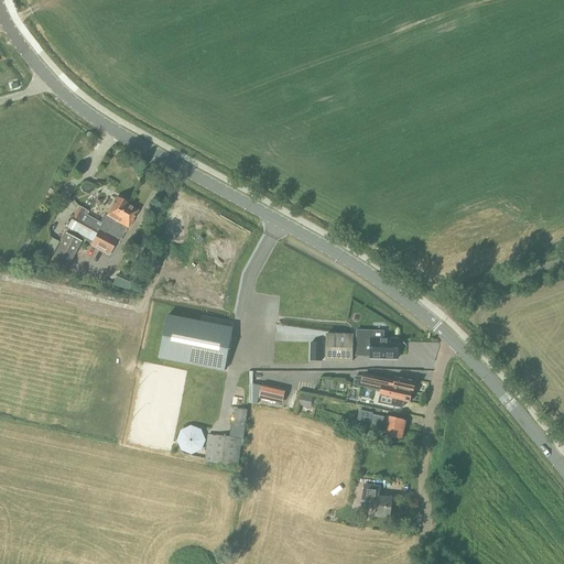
[(85,183),(83,185),(83,188),(84,192),(88,192),(90,190),(91,186),(89,184),(85,183)]
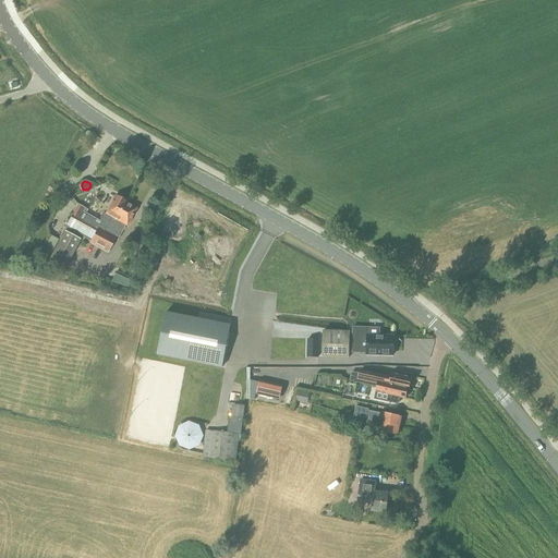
[(97,229),(102,232),(107,225),(110,219),(113,221),(124,202),(116,196),(97,229)]
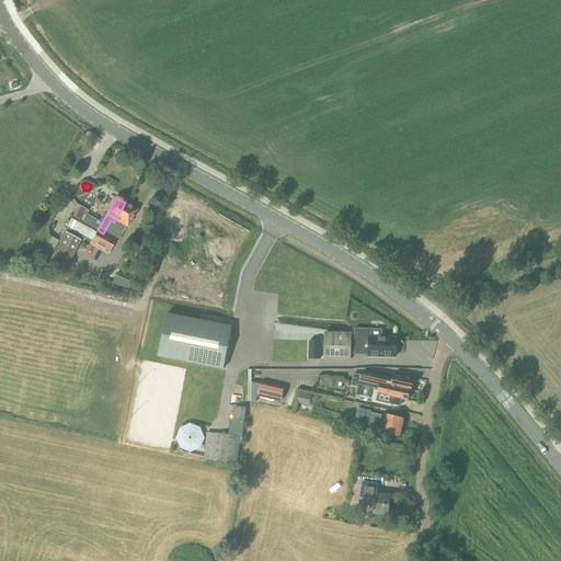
[(132,217),(136,209),(125,203),(114,222),(111,220),(107,226),(103,233),(98,230),(92,243),(107,252),(114,240),(113,239),(117,231),(121,233),(127,222),(128,224),(132,217)]
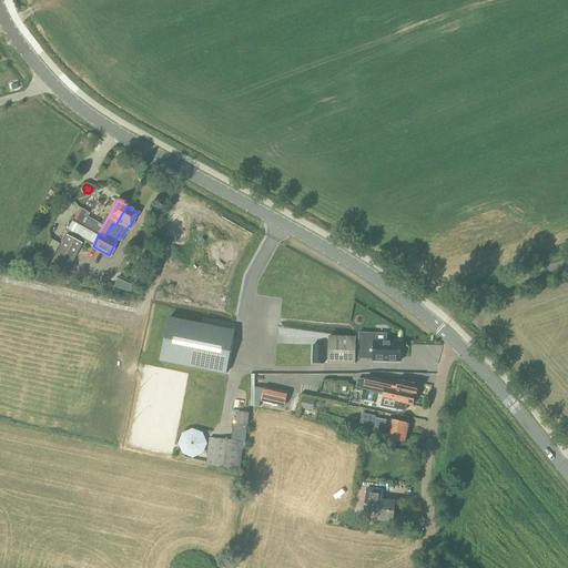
[(93,246),(99,233),(73,219),(66,232),(93,246)]
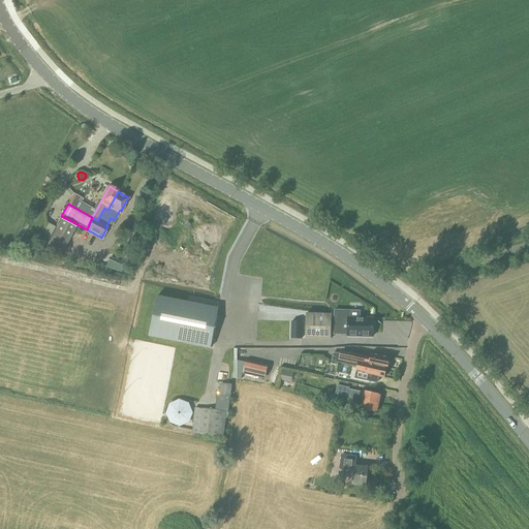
[(62,219),(45,251),(47,251),(44,254),(52,257),(53,255),(60,258),(76,227),(62,219)]
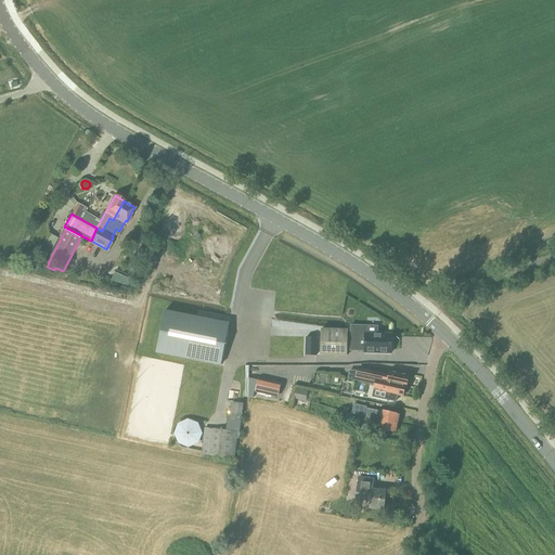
[(114,272),(111,281),(128,286),(128,285),(131,286),(132,280),(114,272)]
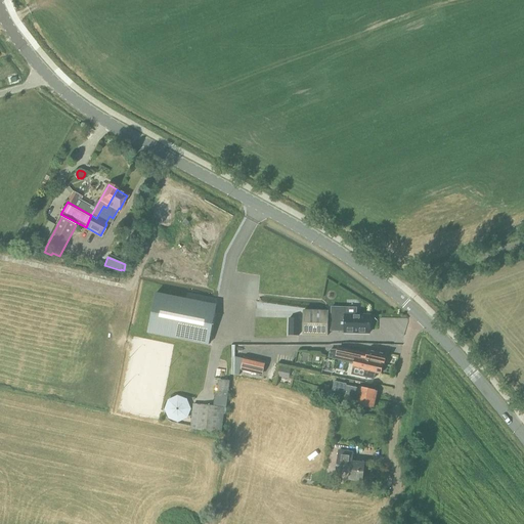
[(208,346),(216,305),(156,293),(148,334),(208,346)]
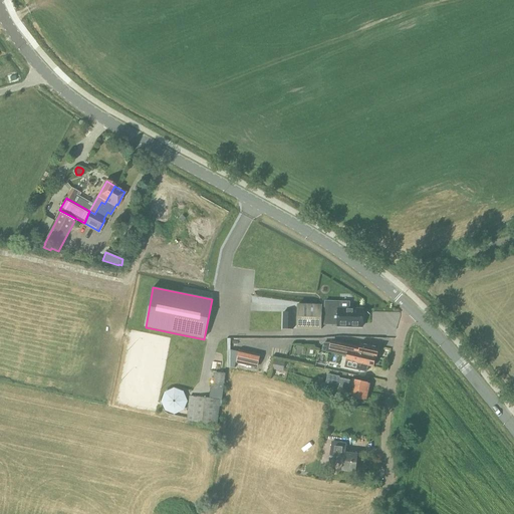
[(338,325),(337,326),(362,327),(363,310),(339,309),(339,302),(325,302),(324,325),(338,325)]
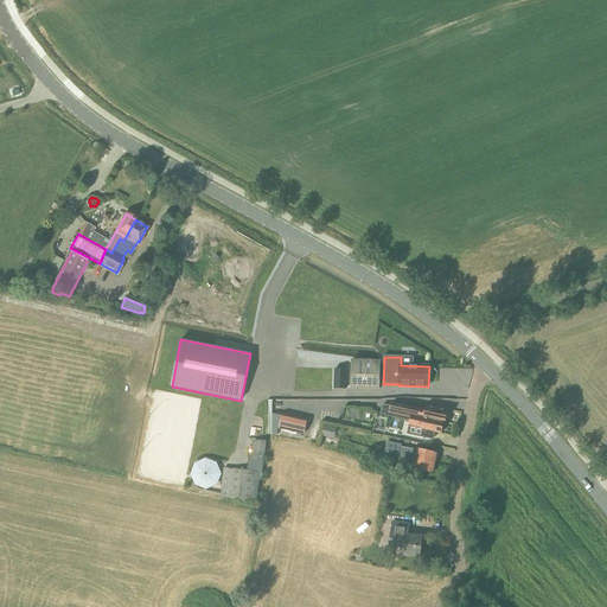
[(383,406),(381,414),(396,417),(395,422),(409,426),(410,421),(411,415),(443,422),(445,422),(447,410),(426,406),(426,410),(391,403),(390,404),(383,406)]
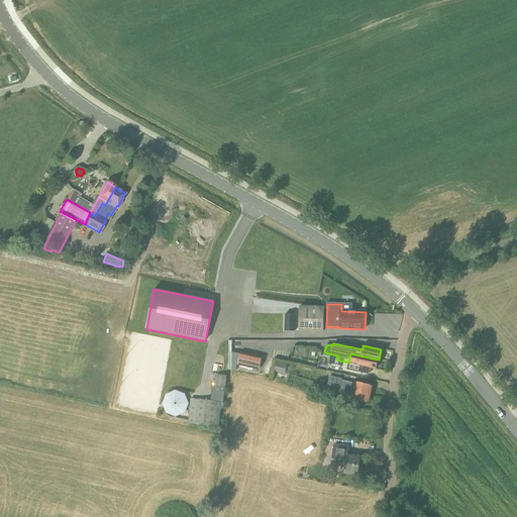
[(261,357),(241,352),(238,364),(257,370),(261,357)]
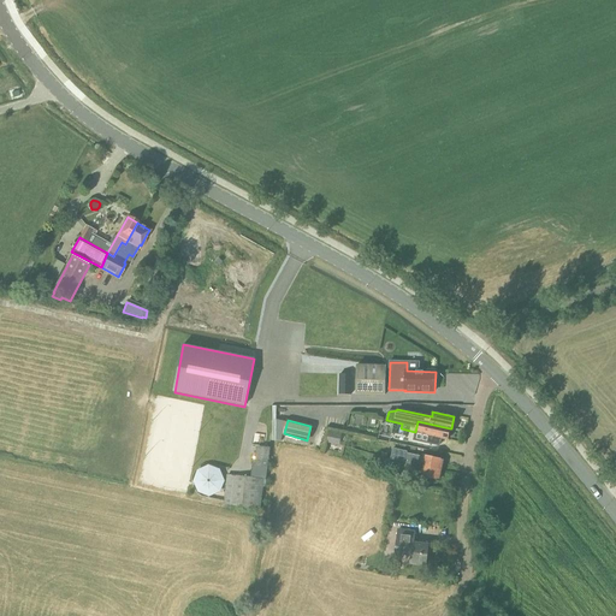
[(439,444),(440,438),(448,439),(448,438),(449,438),(450,431),(449,431),(450,428),(418,421),(416,427),(415,432),(414,438),(439,444)]
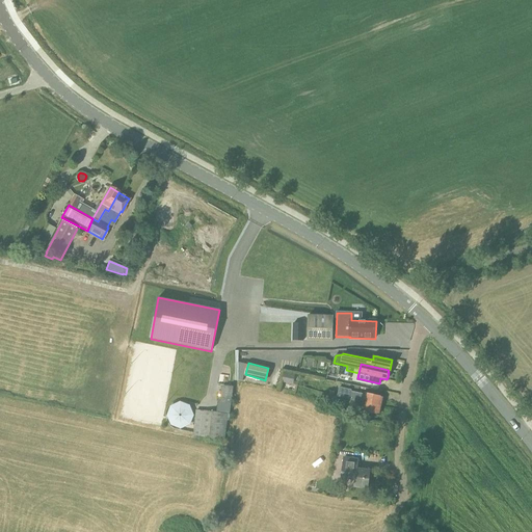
[(295,374),(285,372),(283,381),(294,384),(295,374)]
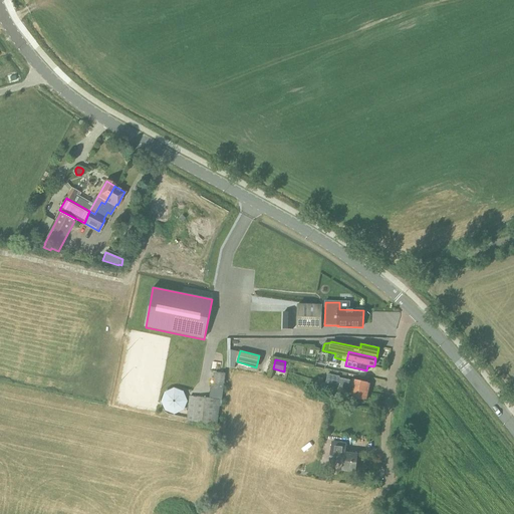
[(327,374),(326,383),(333,384),(336,386),(368,392),(370,383),(352,379),(352,381),(339,378),(339,376),(327,374)]
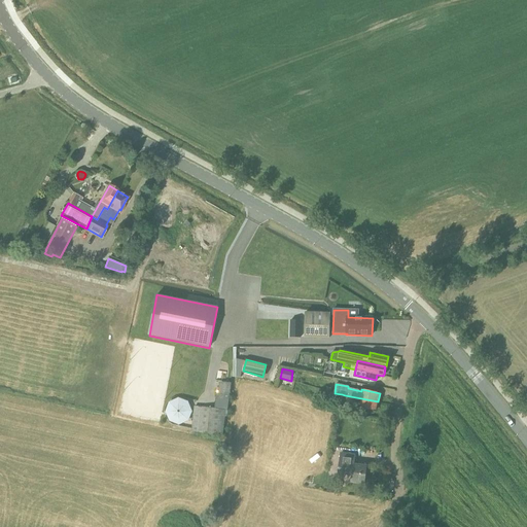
[(342,395),(325,391),(323,400),(332,402),(332,398),(341,400),(340,408),(351,411),(352,405),(358,406),(358,407),(376,411),(378,401),(345,395),(342,394),(342,395)]
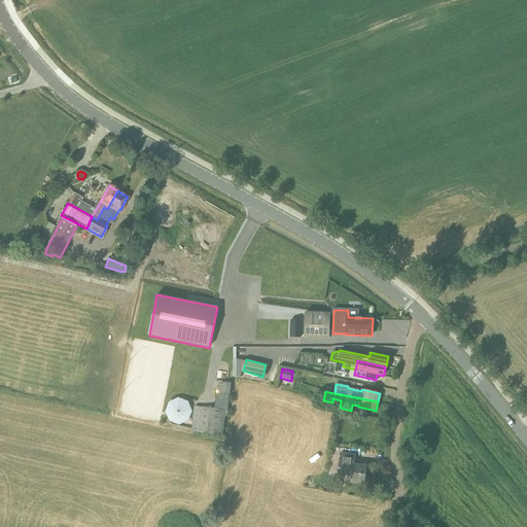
[(208,434),(223,436),(224,417),(226,417),(230,394),(216,392),(214,409),(195,407),(192,431),(208,434)]
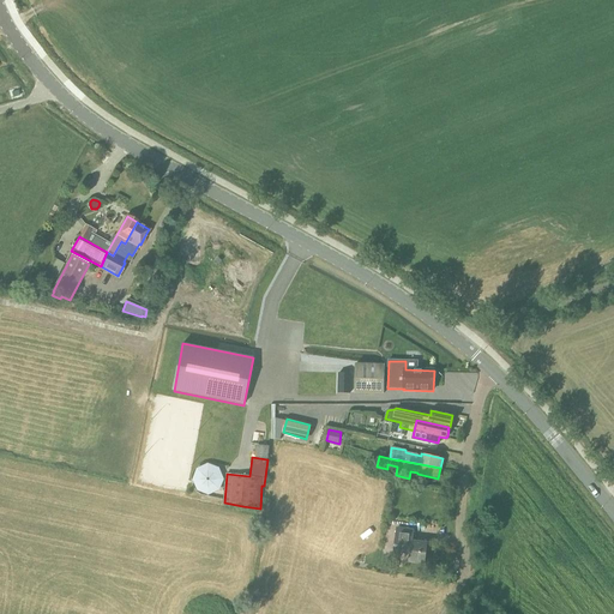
[(427,543),(413,542),(414,530),(397,528),(393,552),(410,554),(409,561),(425,564),(427,543)]
